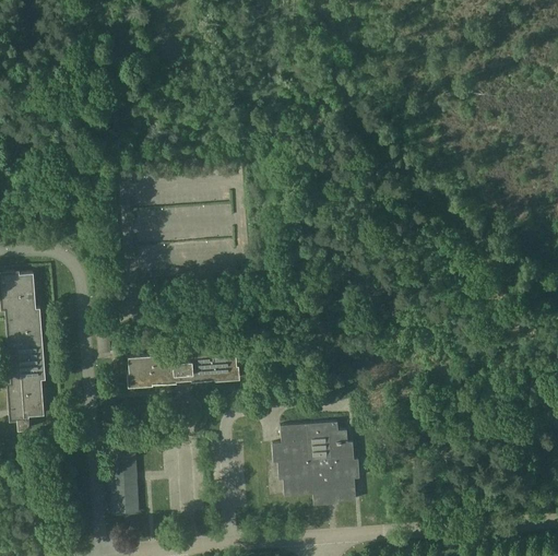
[(10,415),(11,422),(16,421),(18,433),(30,432),(28,417),(45,416),(42,381),(46,381),(40,309),(36,309),(34,274),(18,275),(18,273),(15,273),(6,274),(0,274),(0,279),(0,281),(0,285),(3,286),(3,292),(1,292),(2,310),(7,310),(7,316),(7,321),(10,321),(11,327),(8,327),(11,368),(14,368),(14,374),(11,375),(11,379),(12,379),(12,386),(8,386),(10,404),(12,404),(13,410),(9,410),(10,415)]
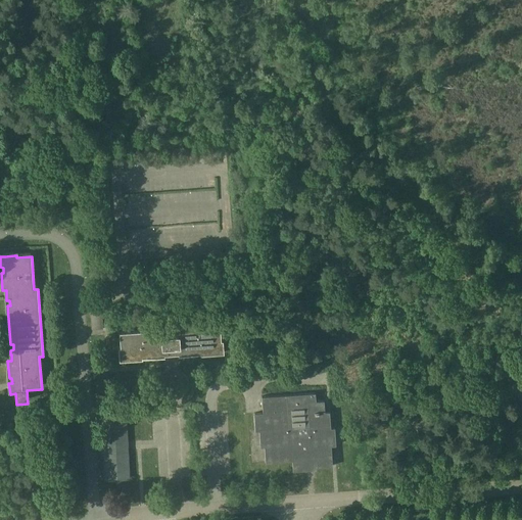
[(91,314),(92,333),(104,332),(102,313),(91,314)]
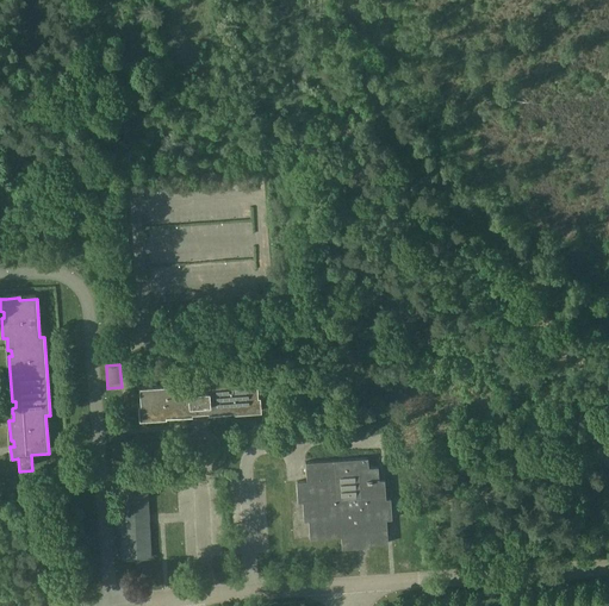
[(209,418),(210,418),(235,416),(235,417),(262,416),(261,400),(259,400),(258,382),(230,385),(230,387),(225,388),(225,383),(172,387),(172,392),(167,392),(167,389),(140,392),(141,410),(138,410),(140,424),(167,423),(167,422),(167,420),(193,419),(193,418),(200,417),(200,418),(202,418),(202,417),(209,417),(209,418)]
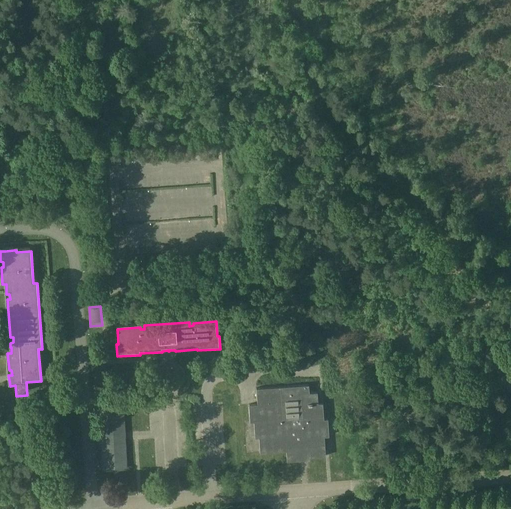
[(325,439),(329,439),(328,423),(324,423),(323,407),(319,407),(318,395),(310,396),(309,388),(257,391),(258,407),(250,408),(251,424),(255,424),(256,440),(260,440),(261,456),(289,454),(290,462),(326,459),(325,439)]
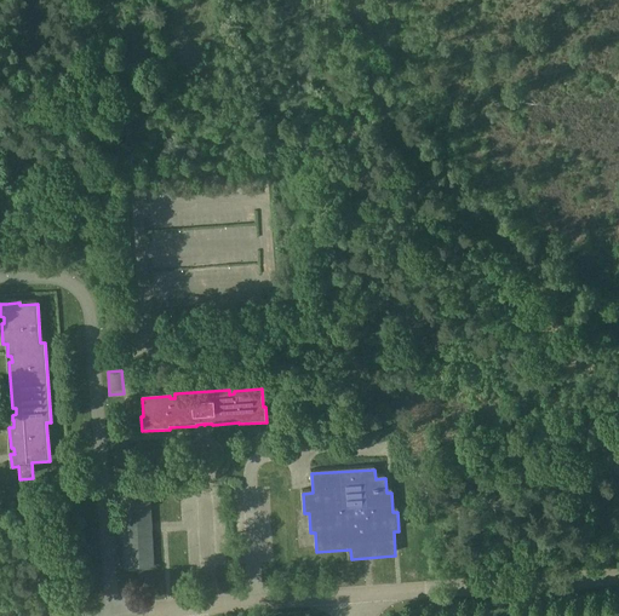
[(122,496),(126,573),(154,571),(149,495),(122,496)]
